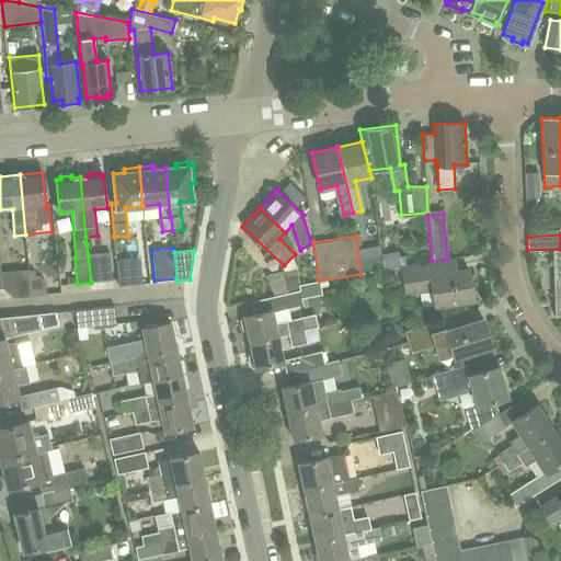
[(112,281),(110,259),(110,252),(88,254),(91,283),(112,281)]
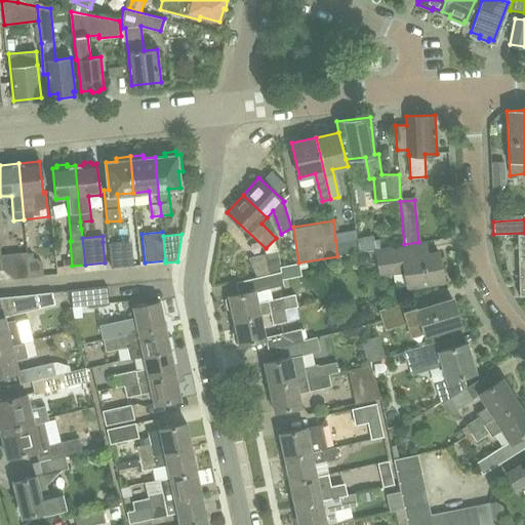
[(356,237),(335,240),(337,256),(359,252),(356,237)]
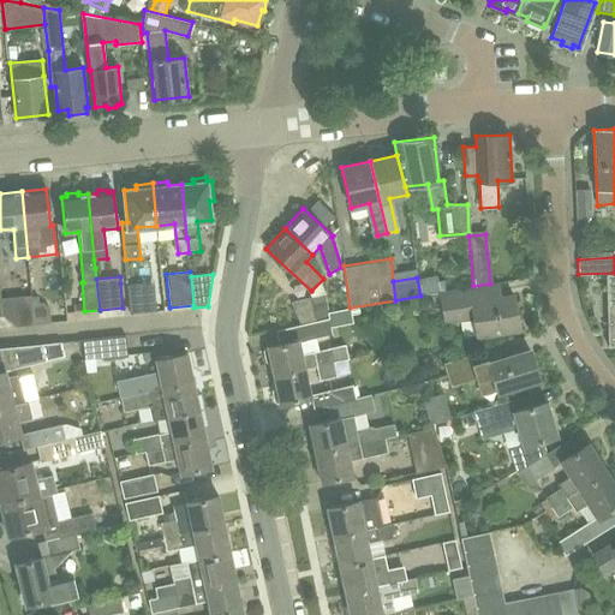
[(157,311),(156,297),(143,298),(142,285),(127,286),(130,314),(157,311)]
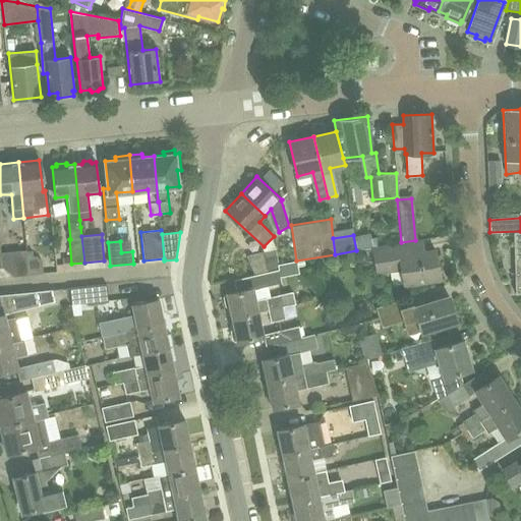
[(436,250),(406,255),(404,242),(372,247),(377,273),(401,269),(404,285),(440,278),(436,250)]
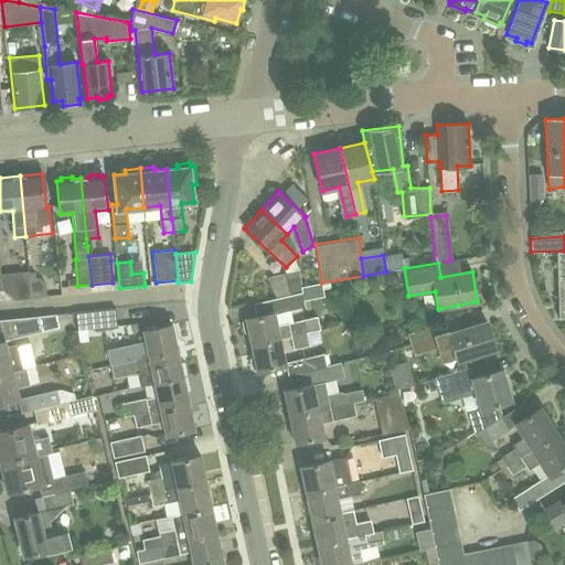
[(269,276),(279,300),(304,295),(299,269),(287,272),(269,276)]
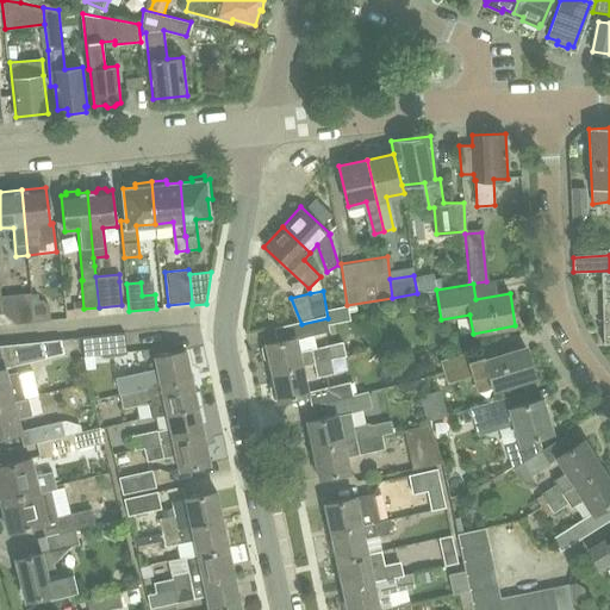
[(31,292),(1,296),(4,312),(16,324),(33,323),(31,296),(31,292)]
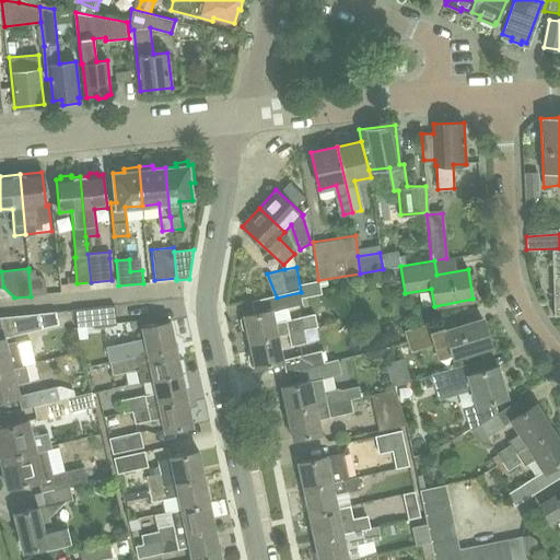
[(35,271),(28,271),(31,296),(46,294),(45,280),(41,277),(36,277),(35,271)]
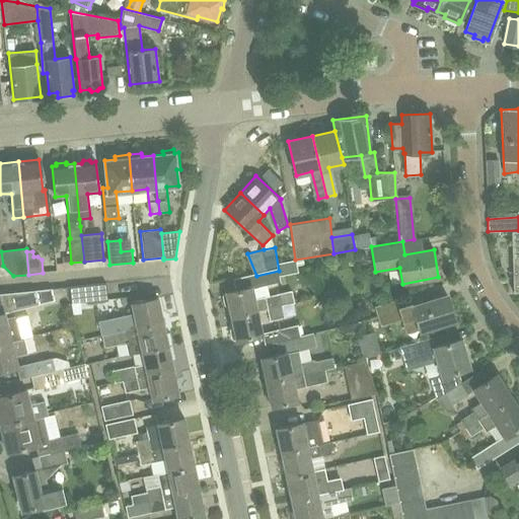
[(226,306),(228,306),(231,316),(257,310),(268,308),(282,305),(293,303),(291,291),(279,293),(277,283),(281,282),(279,271),(256,276),(258,286),(226,292),(226,294),(224,294),(222,296),(224,305),(226,306)]
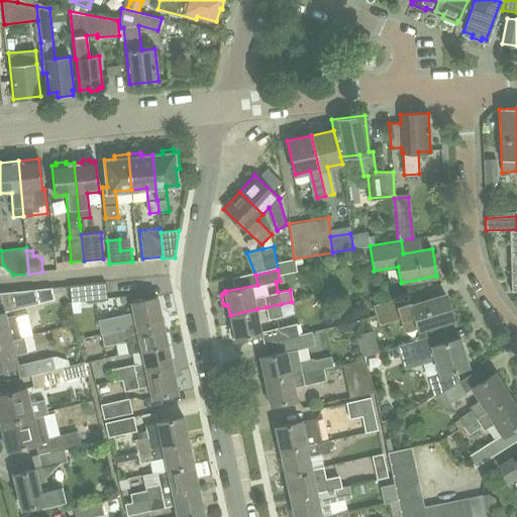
[(71,302),(107,299),(105,282),(69,286),(71,302)]
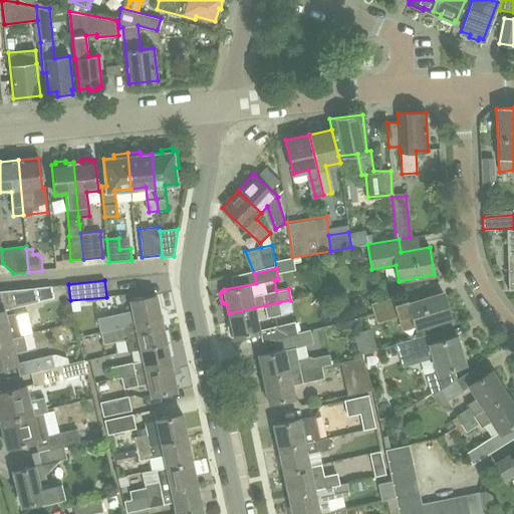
[(9,308),(38,301),(35,288),(5,290),(9,308)]
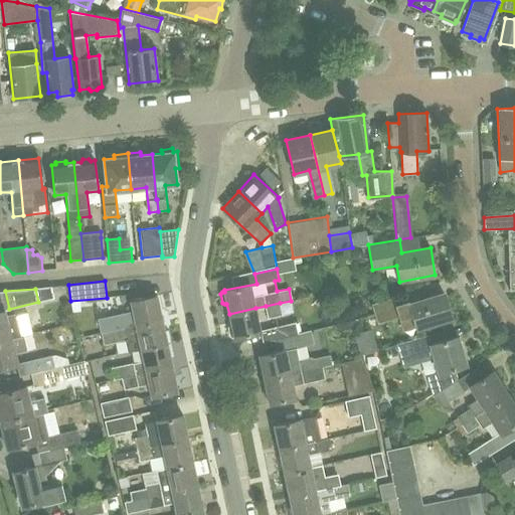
[(377,324),(411,313),(416,328),(452,318),(444,293),(398,307),(395,297),(371,305),(377,324)]
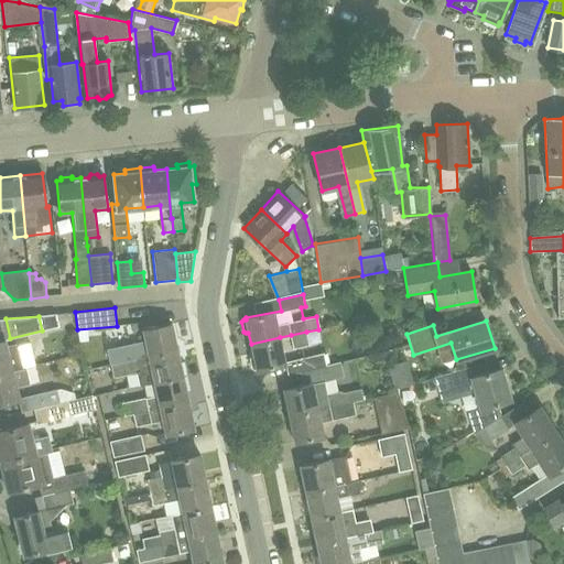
[(149,356),(177,349),(172,324),(143,331),(145,344),(108,353),(110,364),(149,356)]
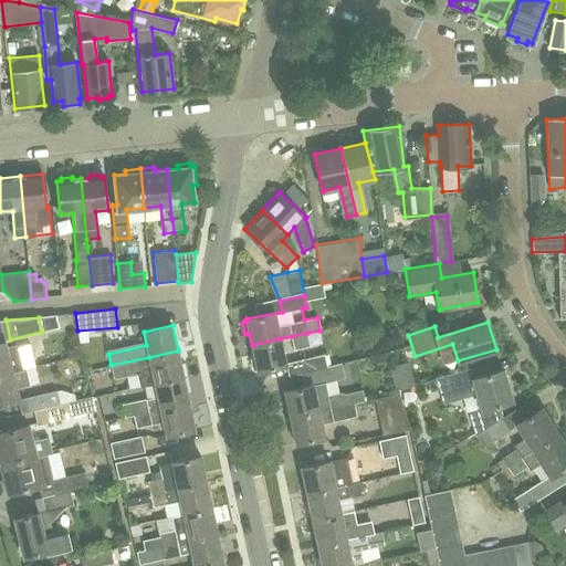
[(310,346),(307,333),(292,336),(294,349),(310,346)]
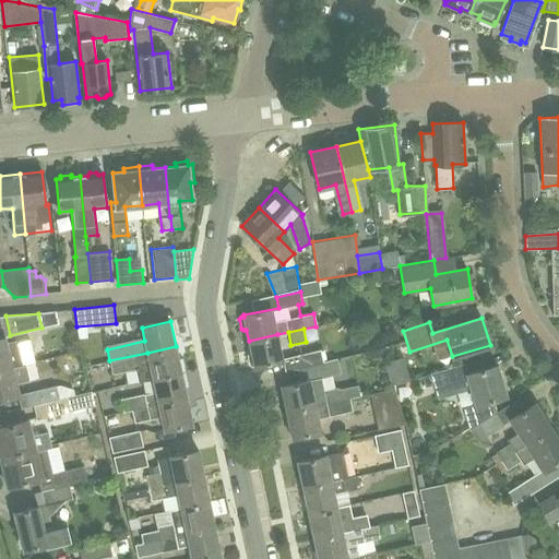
[(254,367),(281,361),(283,372),(321,364),(319,351),(283,358),(277,334),(249,341),(251,353),(249,354),(248,356),(249,365),(252,367),(254,367)]
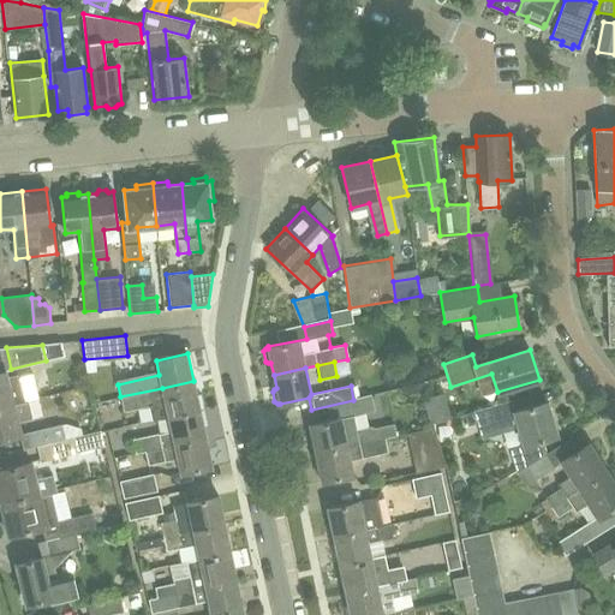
[(0,407),(24,401),(18,375),(7,377),(6,371),(0,371),(0,407)]
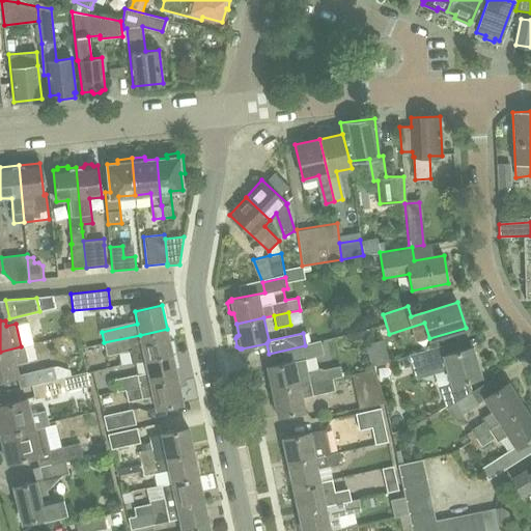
[(145,360),(172,354),(167,329),(140,335),(104,342),(107,355),(131,350),(134,362),(145,360)]
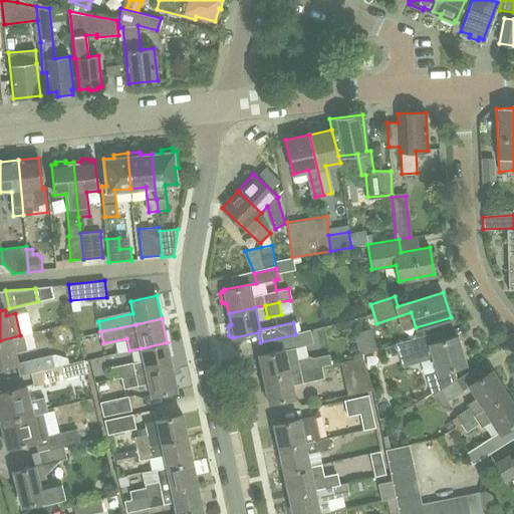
[(456,335),(429,344),(426,334),(388,346),(391,356),(397,354),(397,356),(419,349),(422,360),(433,357),(438,371),(426,374),(432,395),(456,379),(453,368),(465,364),(456,335)]
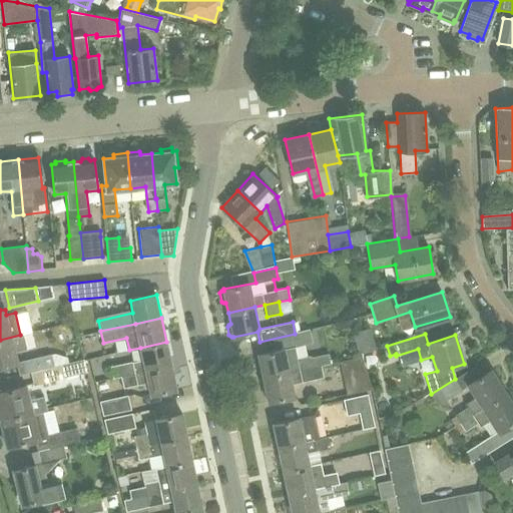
[(20,335),(0,340),(0,367),(18,363),(15,353),(26,350),(23,335),(20,336),(20,335)]
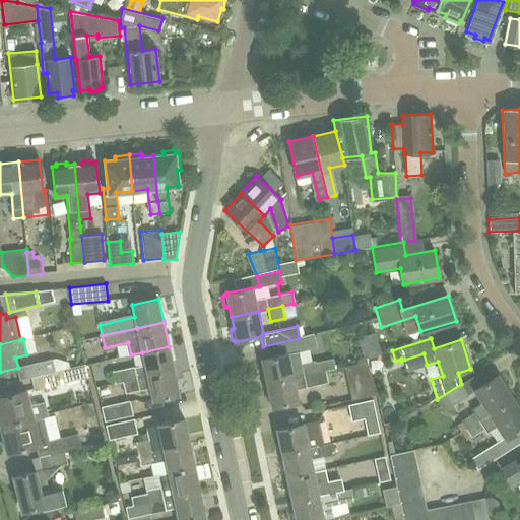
[(174,371),(169,346),(142,352),(144,364),(112,371),(115,383),(123,381),(174,371)]
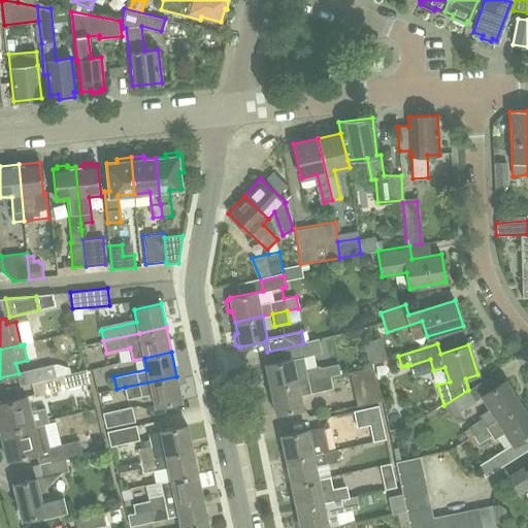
[(302,357),(265,364),(270,389),(330,376),(340,374),(338,364),(320,368),(320,366),(305,369),(302,357)]
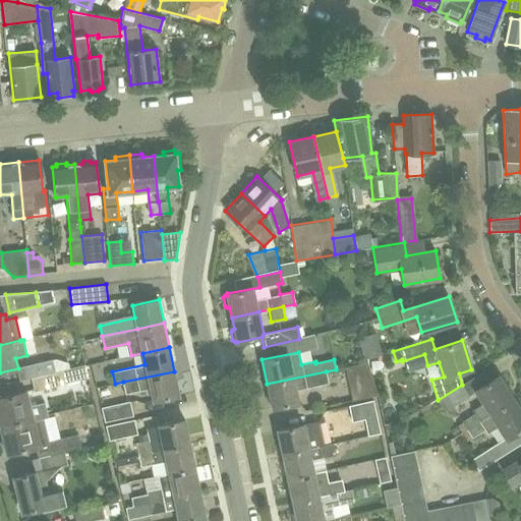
[(21,381),(33,378),(71,368),(69,362),(57,359),(51,360),(18,368),(21,381)]
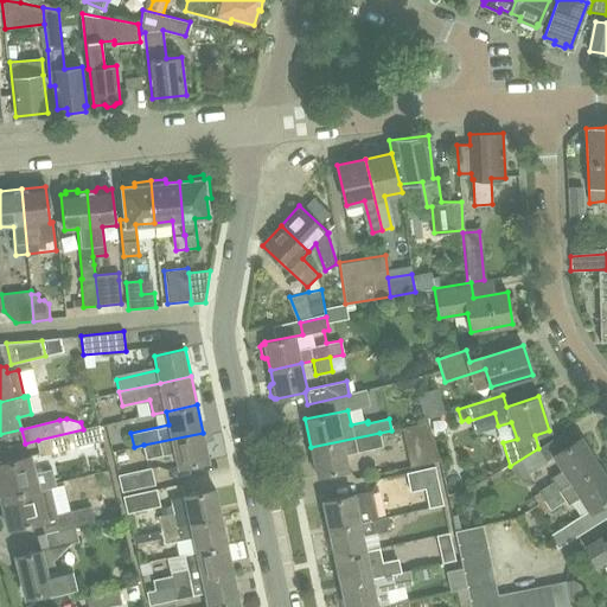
[(426,422),(401,428),(408,467),(439,461),(426,422)]
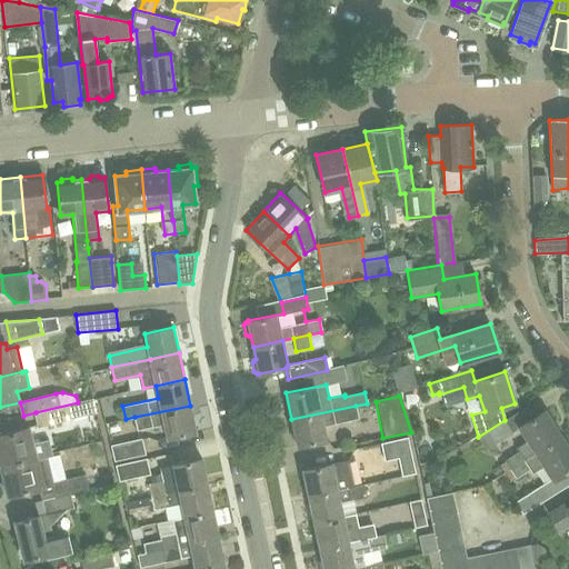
[(78,402),(36,412),(39,426),(97,411),(93,398),(78,402)]
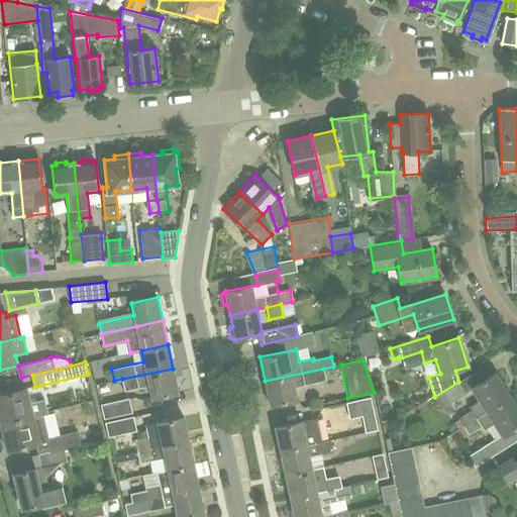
[(148,386),(151,398),(178,393),(173,369),(122,379),(124,391),(148,386)]
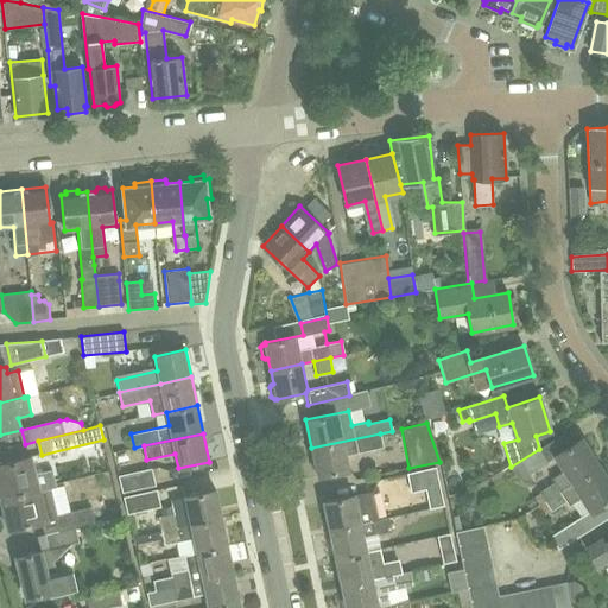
[(380,434),(311,448),(317,476),(348,470),(346,455),(382,447),(380,434)]
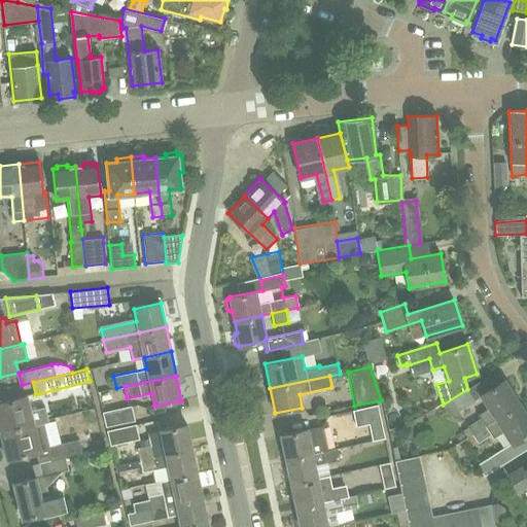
[(480,418),(467,426),(473,434),(520,405),(503,380),(481,394),(489,408),(478,415),(480,418)]
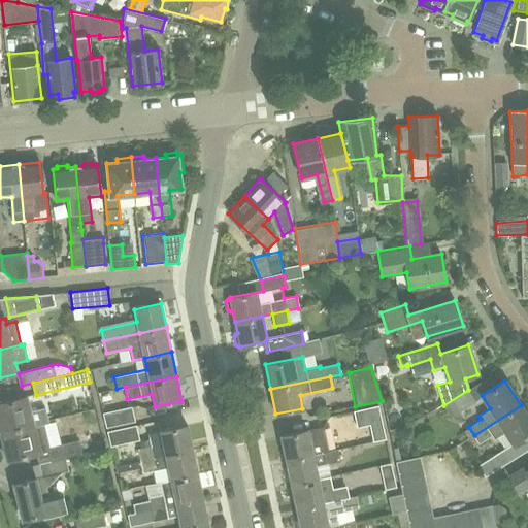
[(468,390),(443,405),(452,417),(476,400),(468,390)]
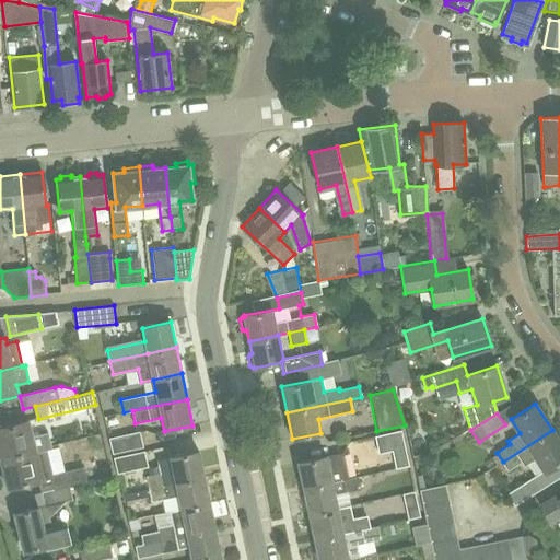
[(28,420),(0,427),(0,456),(0,458),(35,450),(35,447),(41,446),(42,450),(46,448),(46,446),(50,446),(47,433),(32,436),(28,420)]
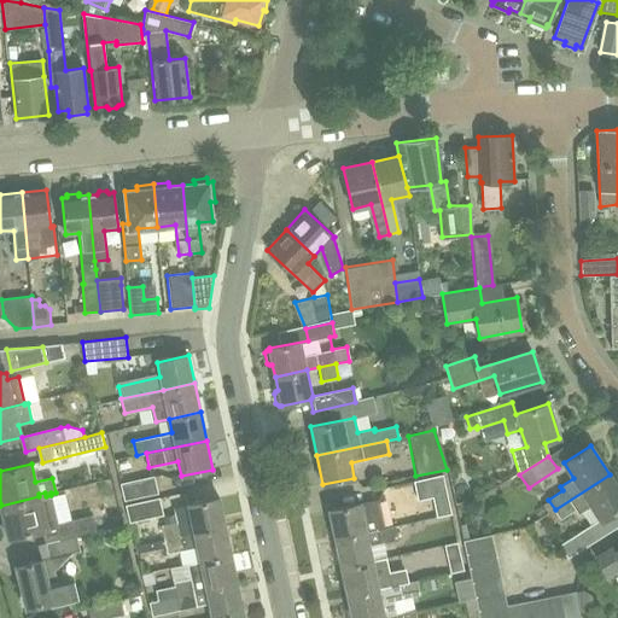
[(155,474),(121,483),(126,501),(158,494),(155,474)]
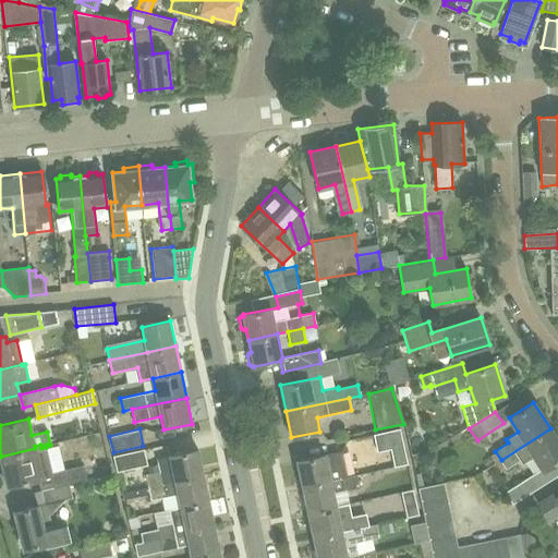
[(522,464),(534,457),(542,469),(543,471),(555,463),(557,460),(557,440),(550,428),(501,460),(507,469),(520,461),(522,464)]
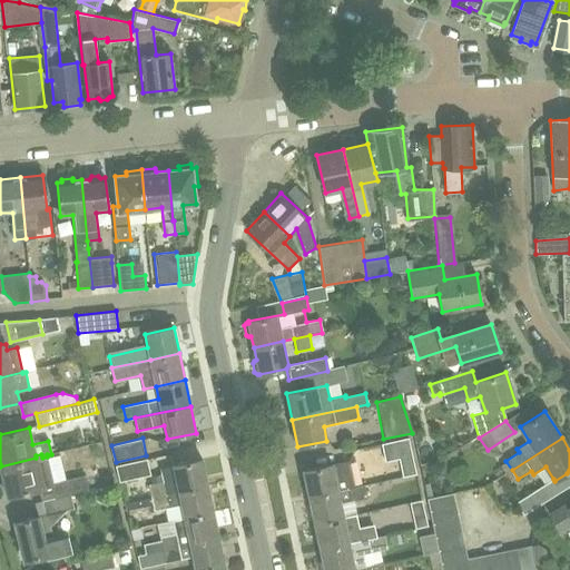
[(409,439),(383,444),(386,461),(399,459),(403,477),(416,474),(409,439)]
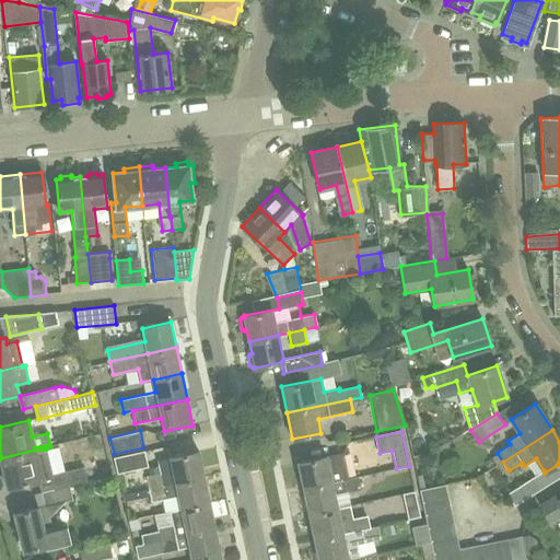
[(35,450),(0,458),(8,488),(43,480),(36,452),(42,450),(41,446),(35,447),(35,450)]
